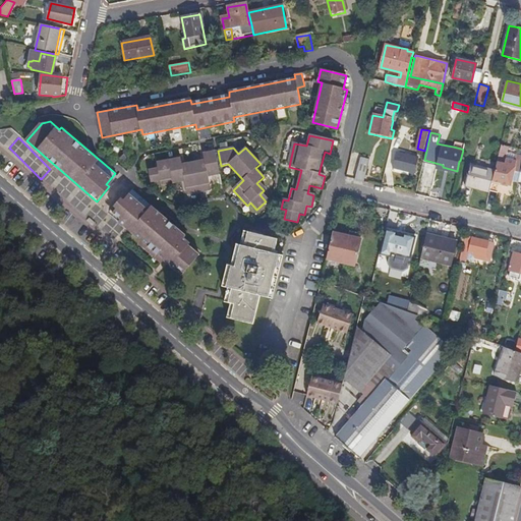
[(500,148),(497,161),(505,163),(508,150),(500,148)]
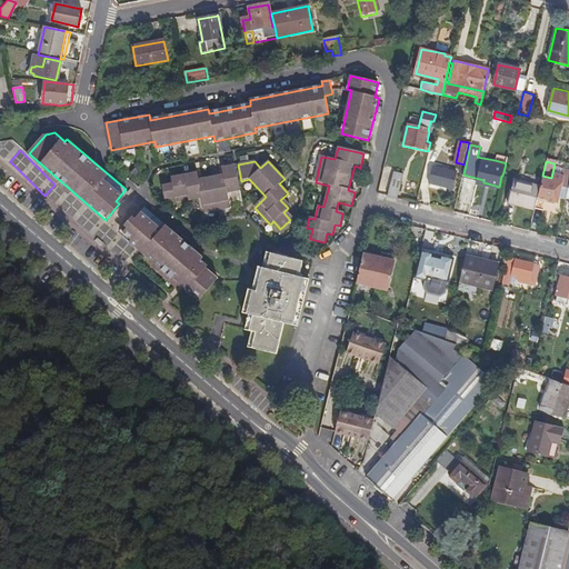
[(239,191),(235,166),(221,168),(222,175),(199,179),(198,172),(171,178),(172,185),(162,187),(165,200),(176,198),(177,203),(202,199),(205,213),(231,208),(228,193),(239,191)]
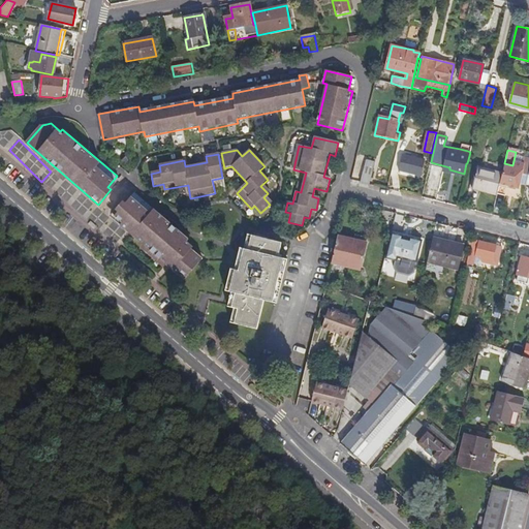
[(421,176),(425,159),(402,154),(399,169),(421,176)]
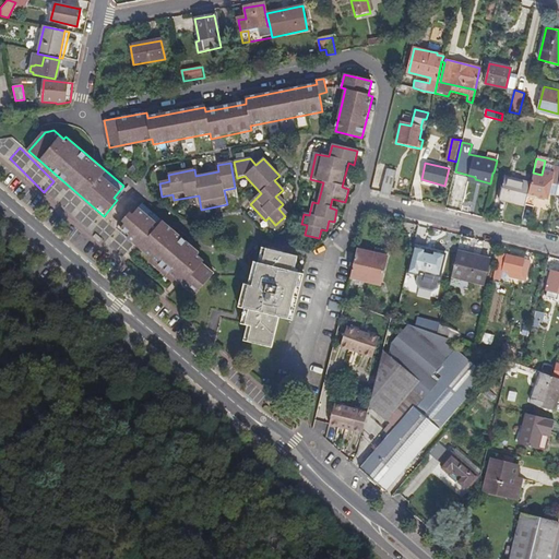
[(71,188),(47,167),(45,170),(69,191),(71,188)]
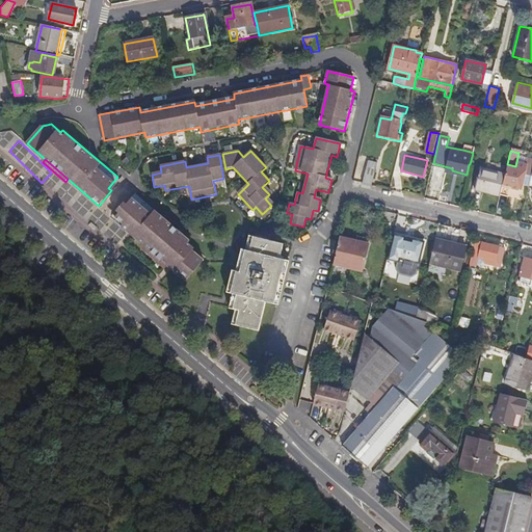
[(366,167),(363,183),(372,185),(376,169),(377,162),(368,160),(366,167)]
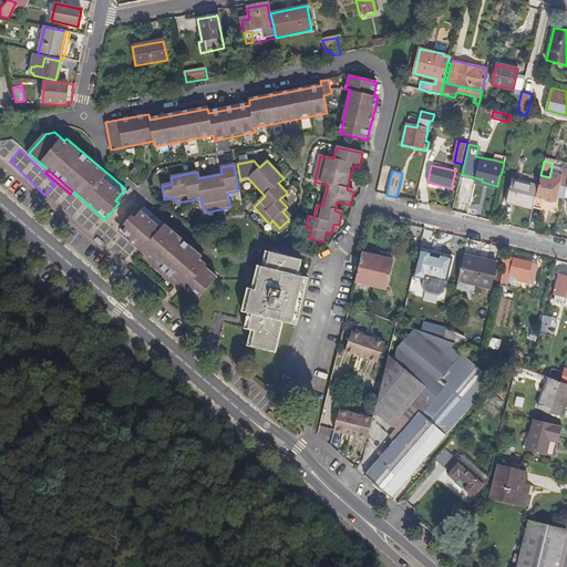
[(549,177),(540,175),(538,185),(535,200),(545,203),(546,206),(550,207),(555,204),(557,196),(565,197),(566,186),(566,174),(560,173),(559,179),(549,177)]
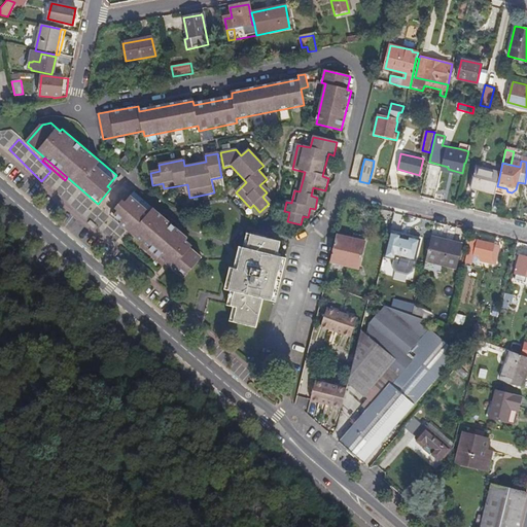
[(471,187),(495,194),(497,186),(500,172),(478,167),(471,187)]
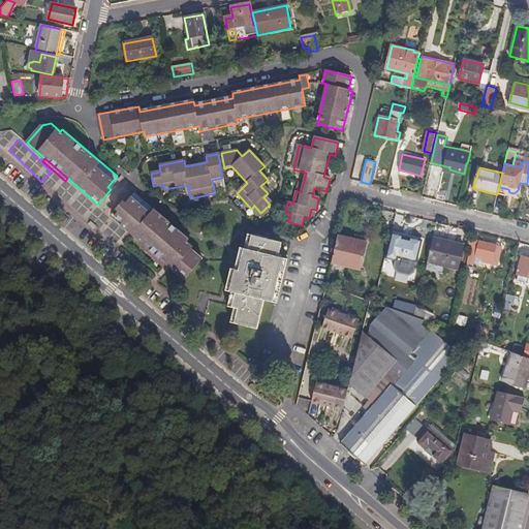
[(111,189),(120,179),(117,176),(107,187),(111,189)]
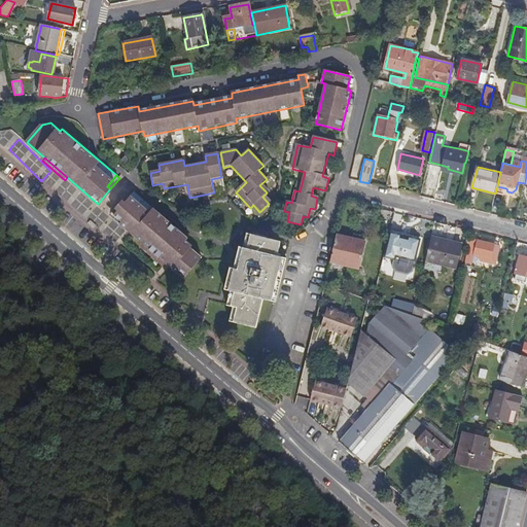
[(191,247),(185,241),(187,239),(134,192),(112,217),(143,244),(166,264),(183,278),(201,257),(190,248),(191,247)]
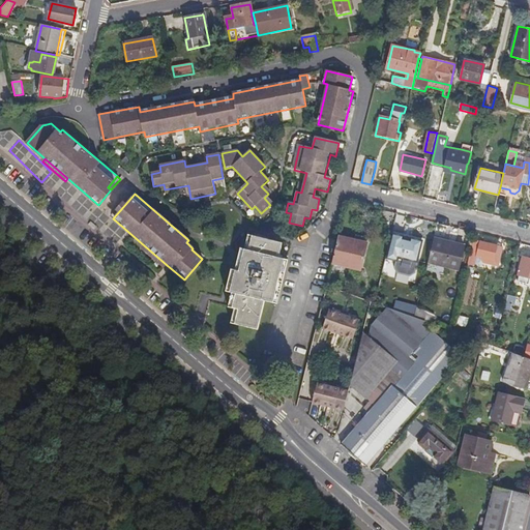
[(434,237),(435,232),(429,230),(424,245),(431,247),(434,237)]
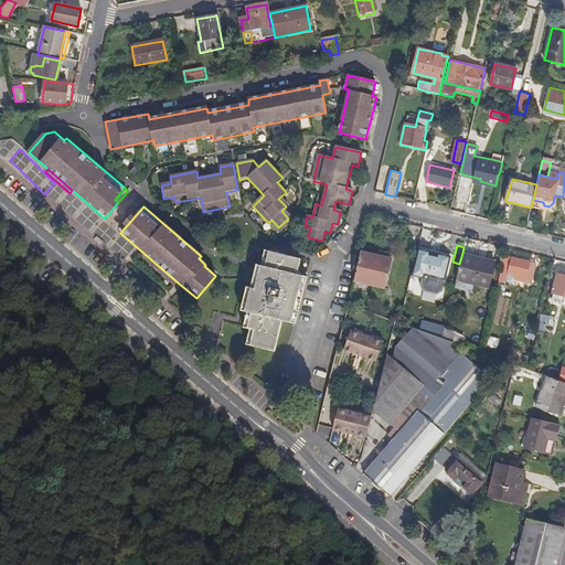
[(361,253),(392,260),(393,255),(380,252),(379,254),(361,249),(361,253)]
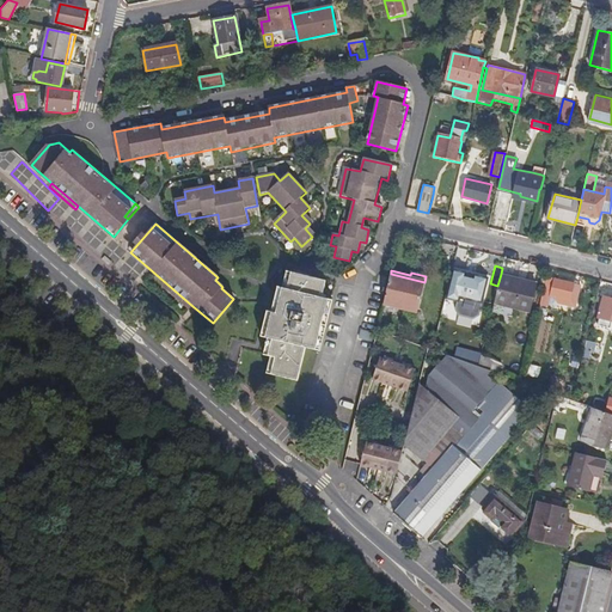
[(466,273),(453,270),(446,298),(459,301),(457,310),(478,316),(487,279),(475,275),(473,277),(465,276),(466,273)]
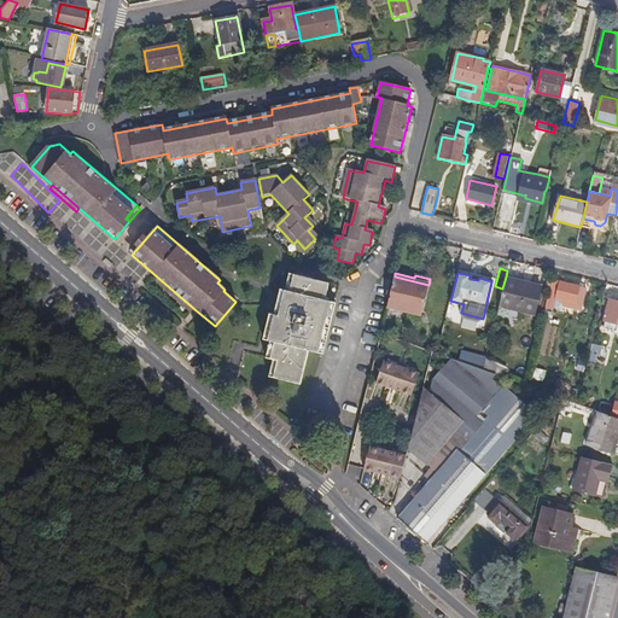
[(319,355),(331,303),(325,302),(328,284),(293,275),(290,292),(284,291),(278,316),(274,315),(270,332),(277,333),(270,360),(277,362),(272,379),(301,385),(309,353),(319,355)]
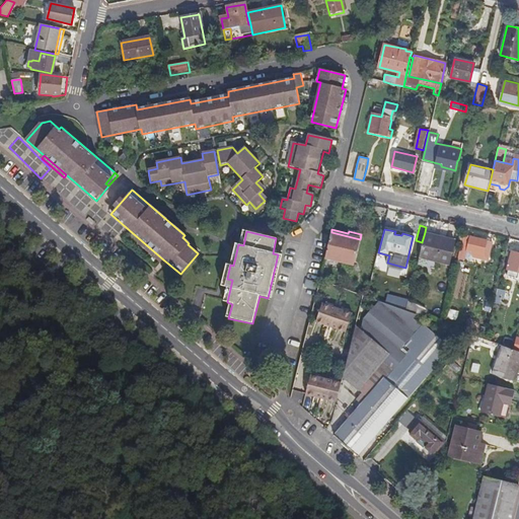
[(331,232),(324,258),(353,266),(360,239),(331,232)]
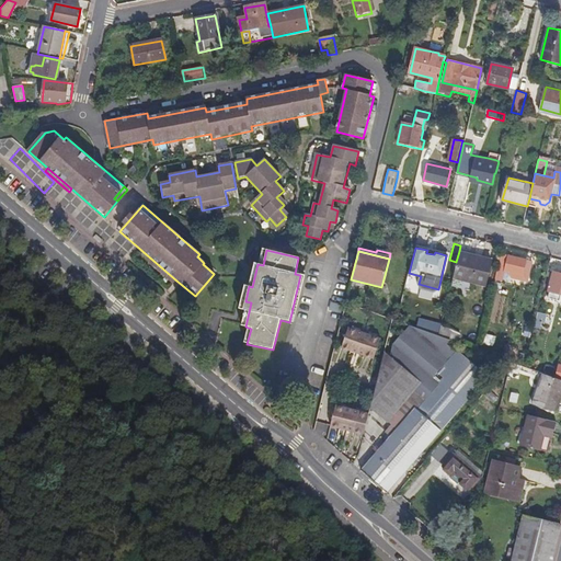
[(456,262),(454,275),(485,283),(491,259),(459,251),(456,262)]
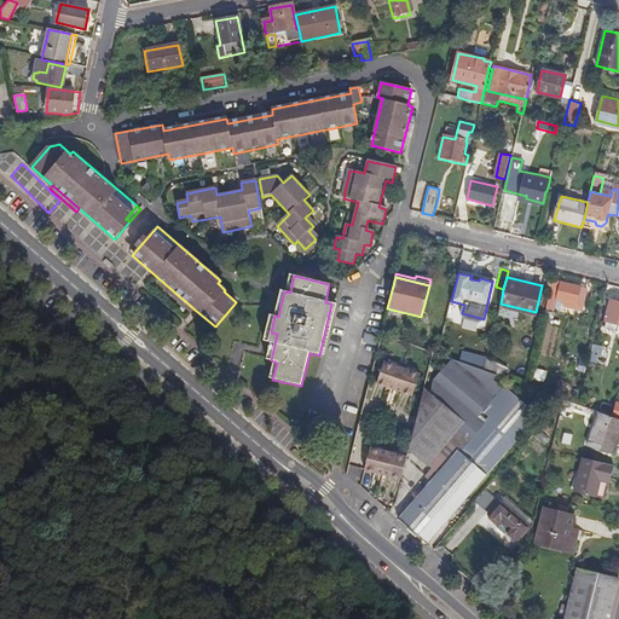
[(579,296),(582,288),(560,283),(556,301),(584,307),(585,298),(579,296)]
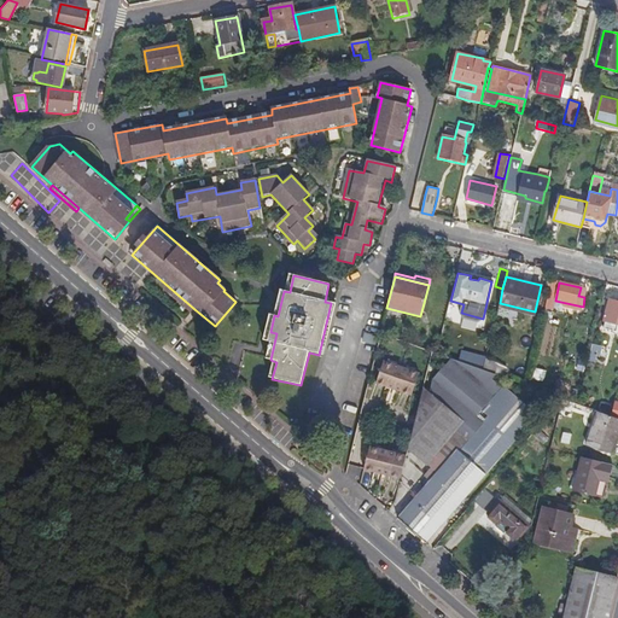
[(194,309),(168,286),(164,290),(191,313),(194,309)]
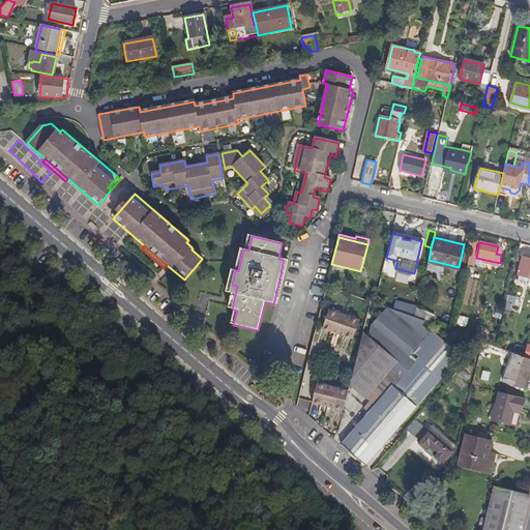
[(529,260),(522,259),(518,276),(519,277),(518,284),(529,287),(529,282),(529,260)]
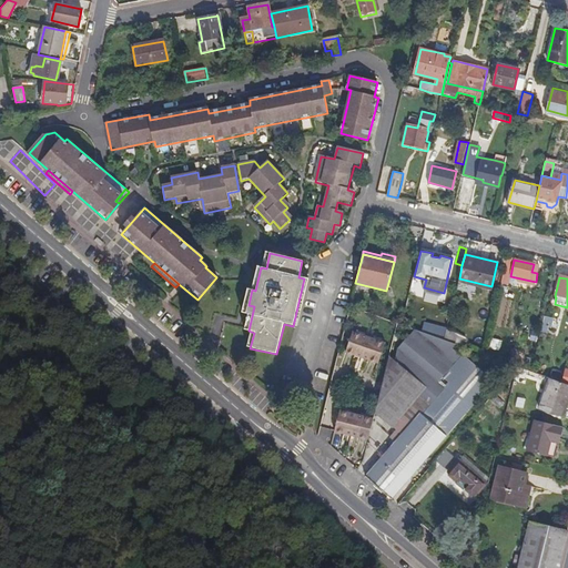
[(344,316),(345,308),(335,306),(334,314),(344,316)]
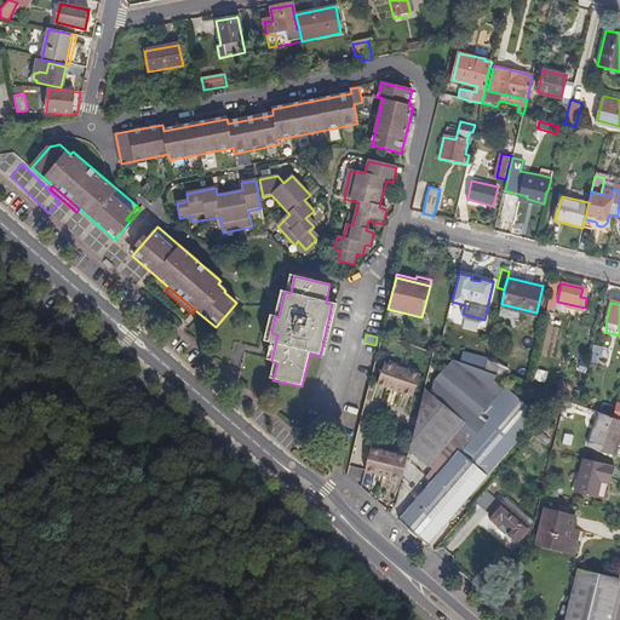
[(533,349),(534,339),(523,338),(522,348),(533,349)]
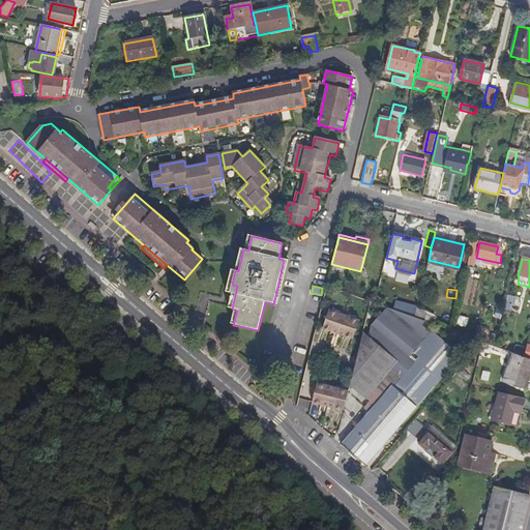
[(513,312),(518,298),(510,295),(505,310),(513,312)]
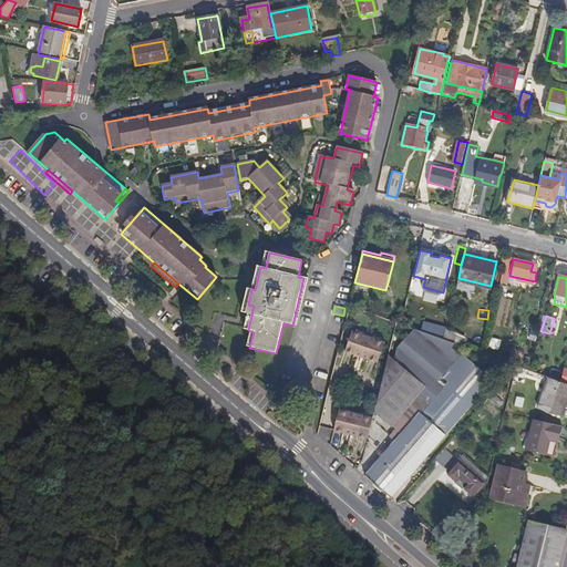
[(444,336),(446,327),(424,321),(422,330),(444,336)]
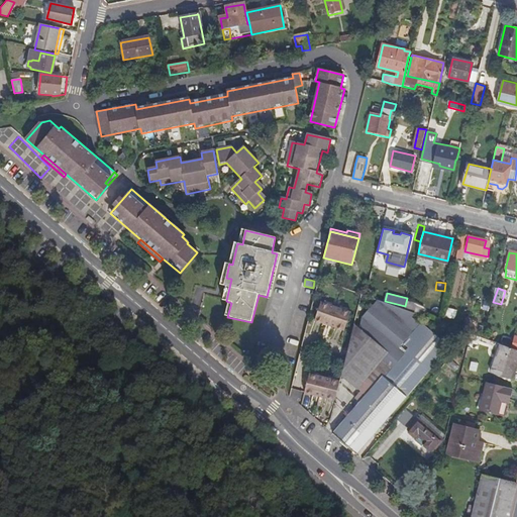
[(357,312),(320,301),(314,319),(352,330),(354,322),(357,312)]
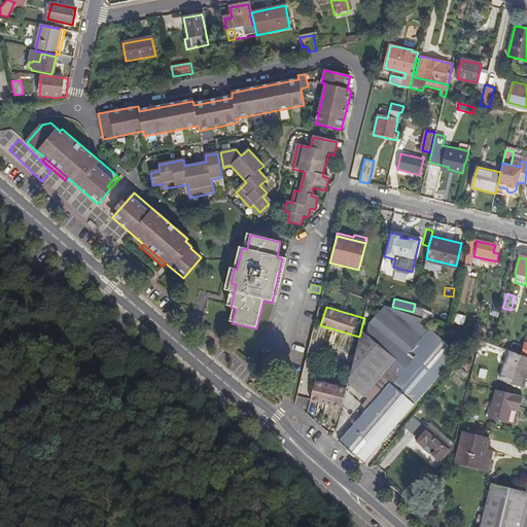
[(423,319),(387,307),(373,322),(369,335),(391,355),(423,319)]
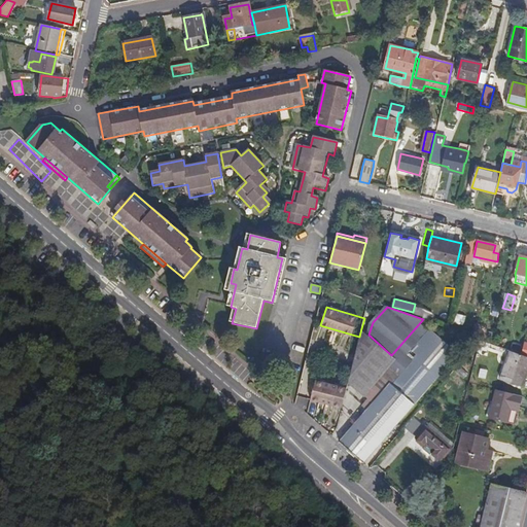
[(362,414),(340,442),(363,462),(472,338),(443,326),(406,367),(391,355),(375,374),(379,378),(364,394),(367,397),(360,407),(362,409),(359,411),(362,414)]
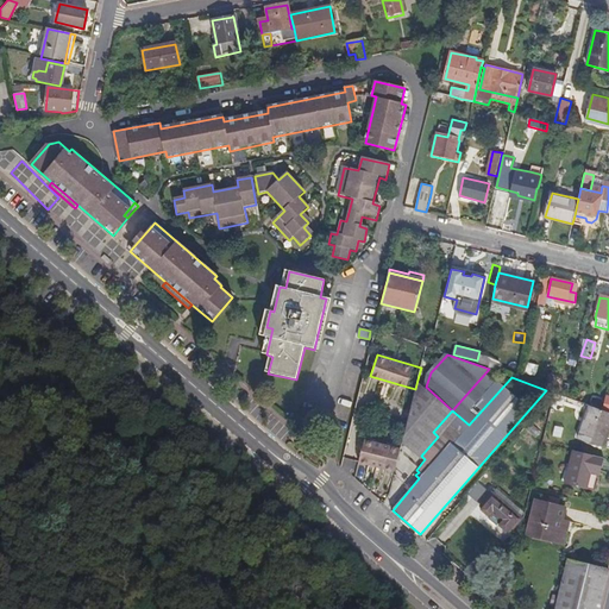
[(426,387),(418,380),(415,389),(401,438),(421,456),(438,437),(433,432),(452,410),(426,387)]
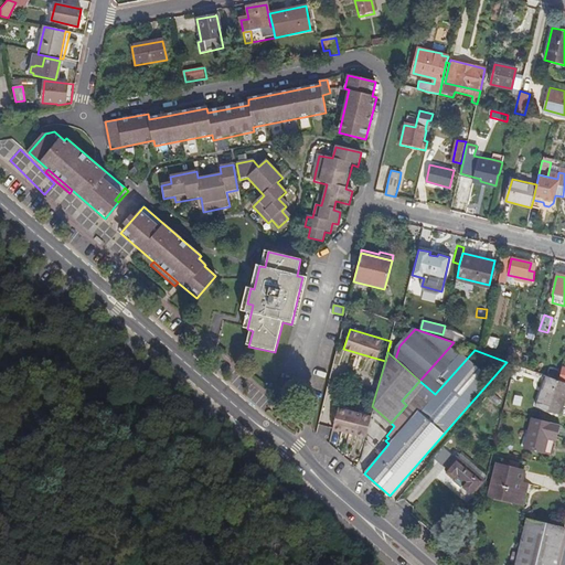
[(564,383),(558,381),(547,376),(536,407),(558,415),(564,396),(564,383)]
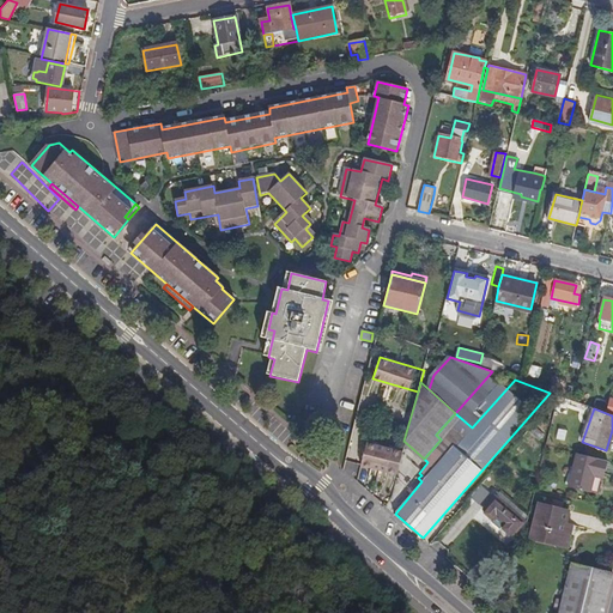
[(368,445),(362,466),(398,475),(404,455),(368,445)]
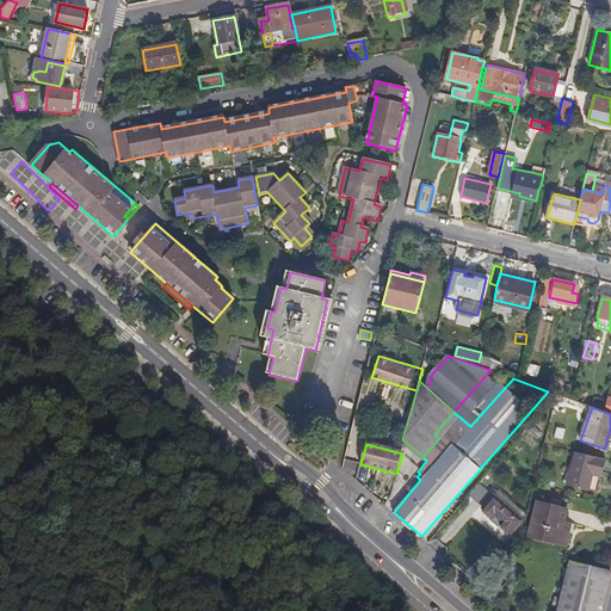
[(602,477),(606,462),(575,455),(567,488),(585,493),(590,475),(602,477)]
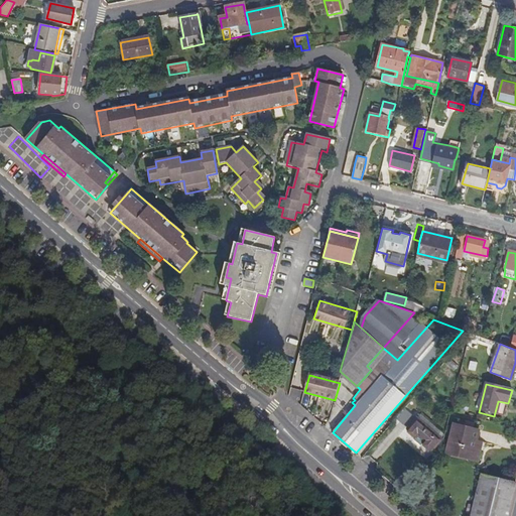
[(432,449),(442,437),(418,416),(408,427),(432,449)]
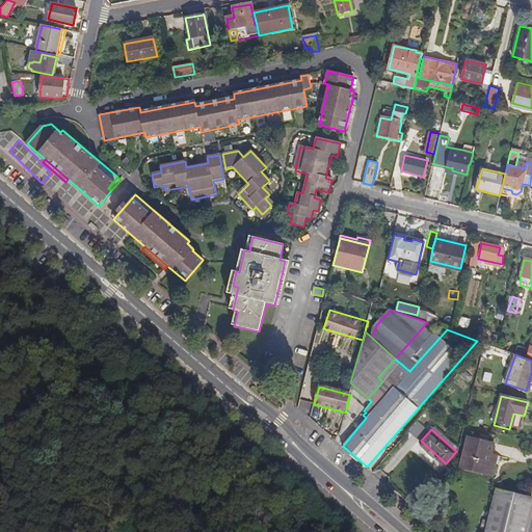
[(490,456),(494,446),(467,440),(459,469),(484,475),(489,456),(490,456)]
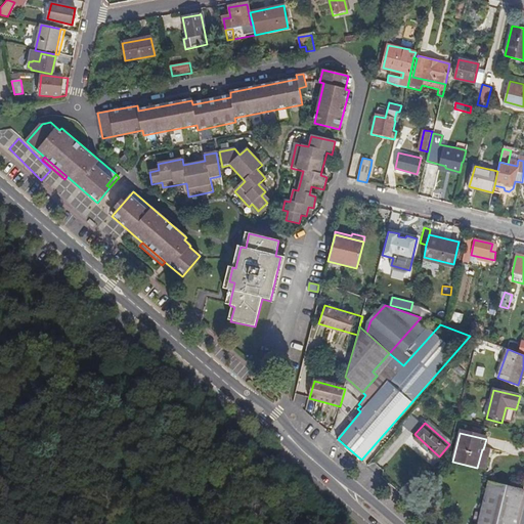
[(515,523),(523,492),(488,484),(478,523),(515,523)]
